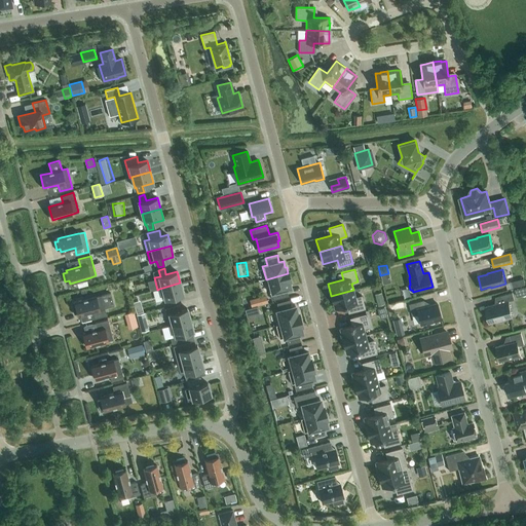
[(288,273),(266,279),(269,292),(270,292),(271,299),(288,295),(286,288),(290,287),(289,280),(290,279),(288,273)]
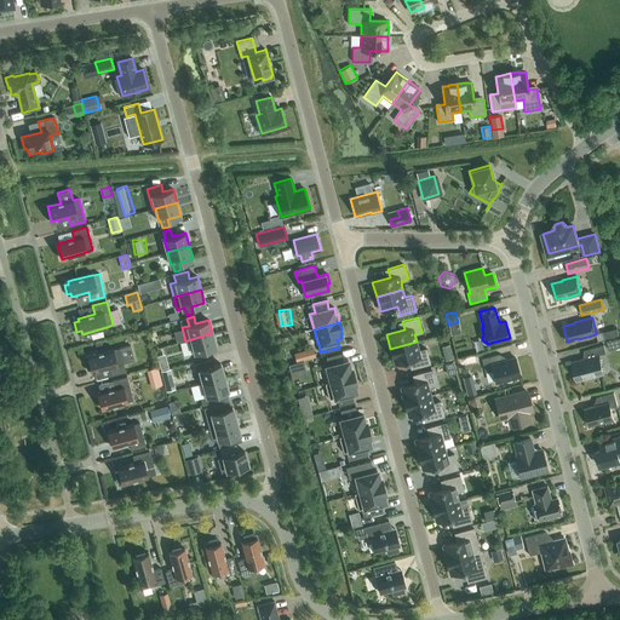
[(188,340),(191,352),(196,352),(197,359),(205,357),(202,350),(216,346),(212,333),(188,340)]
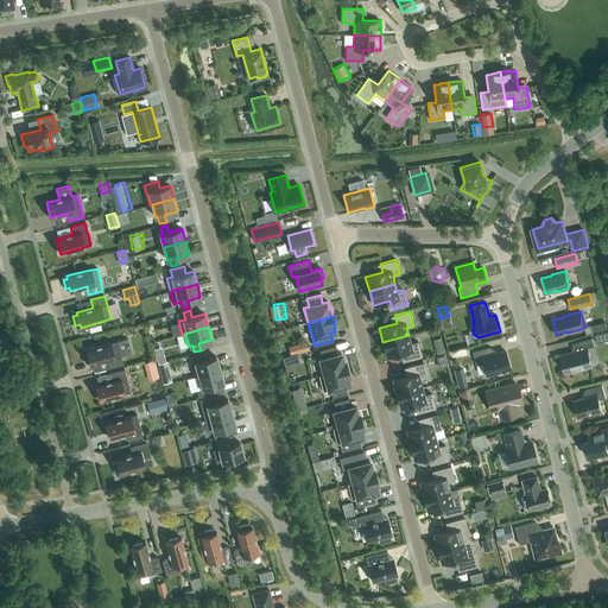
[(411,343),(409,335),(382,342),(386,356),(404,352),(406,360),(422,356),(418,342),(411,343)]
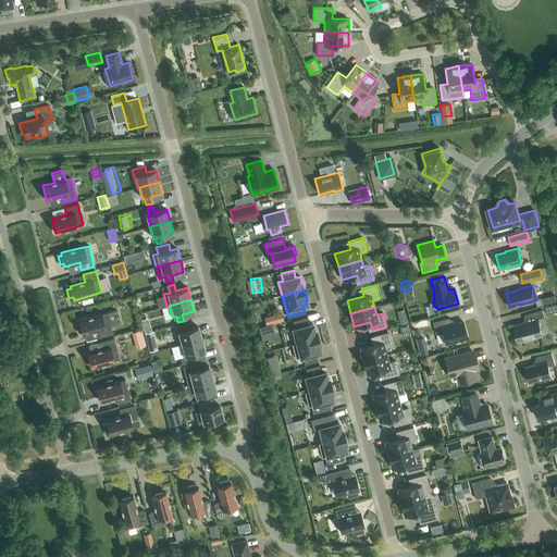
[(78,320),(79,323),(75,324),(77,333),(82,332),(83,334),(98,330),(99,337),(113,333),(111,325),(121,323),(118,310),(101,314),(101,313),(78,320)]
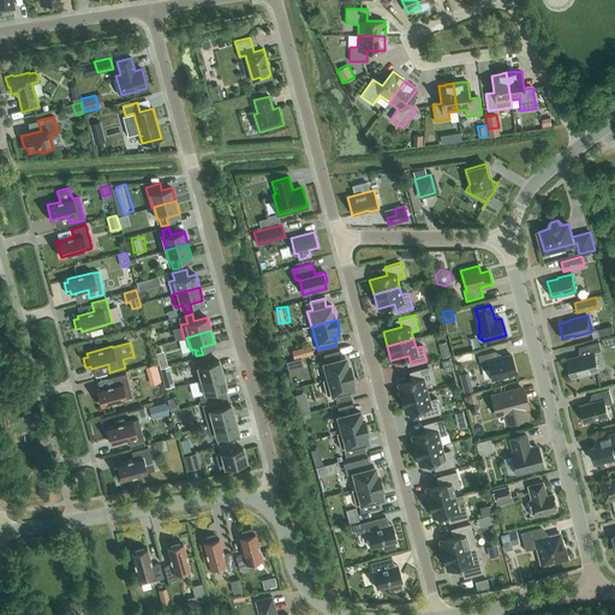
[(599,370),(595,352),(601,351),(599,342),(583,346),(585,354),(567,359),(572,377),(580,375),(581,377),(586,377),(591,374),(591,372),(599,370)]
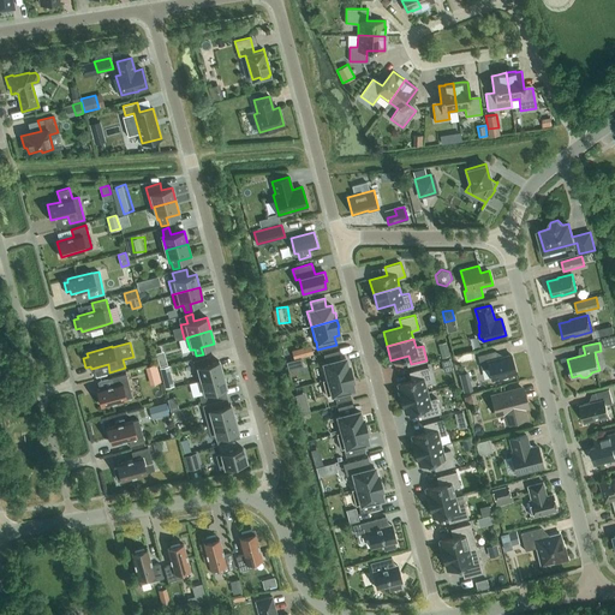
[(322,380),(351,372),(348,365),(347,365),(345,358),(340,359),(338,351),(323,354),(326,363),(321,364),(324,378),(322,380)]
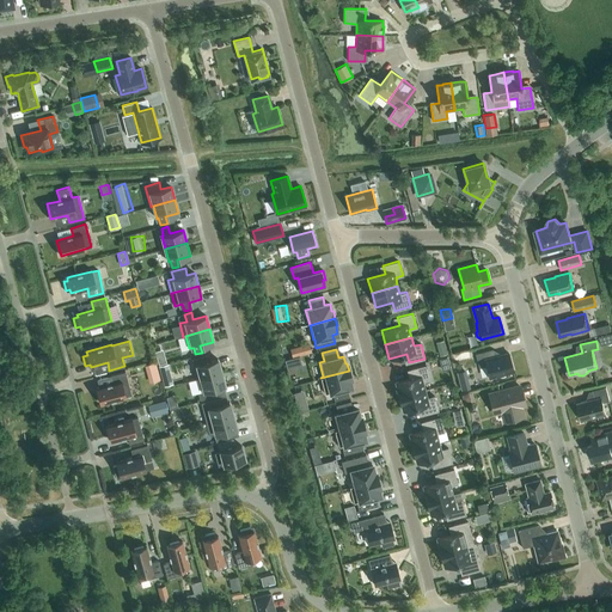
[(489,377),(513,371),(508,353),(493,357),(490,349),(476,354),(478,367),(485,365),(489,377)]
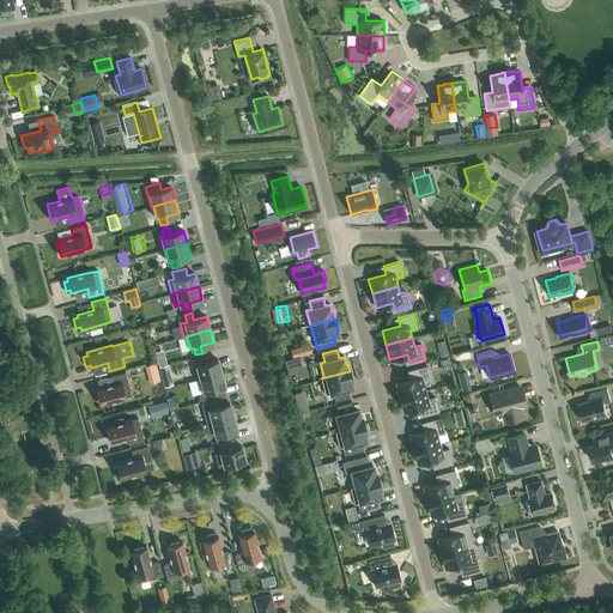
[(192,359),(198,380),(222,372),(218,359),(211,362),(208,354),(192,359)]
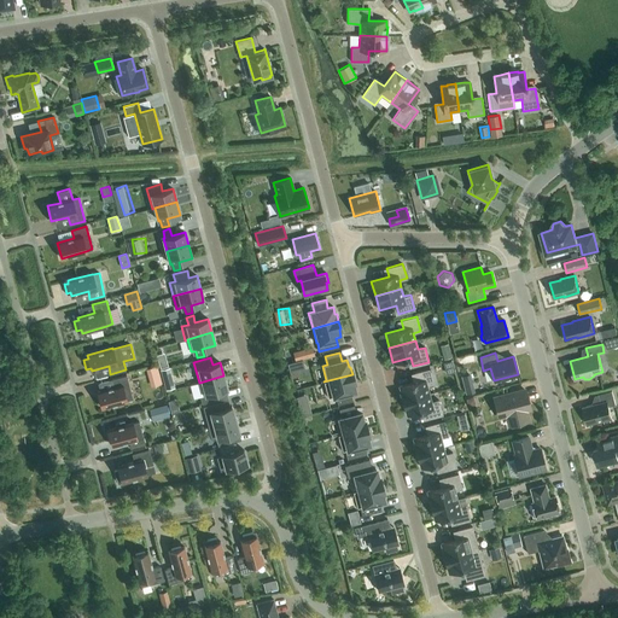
[(159,373),(157,366),(146,368),(149,375),(159,373)]
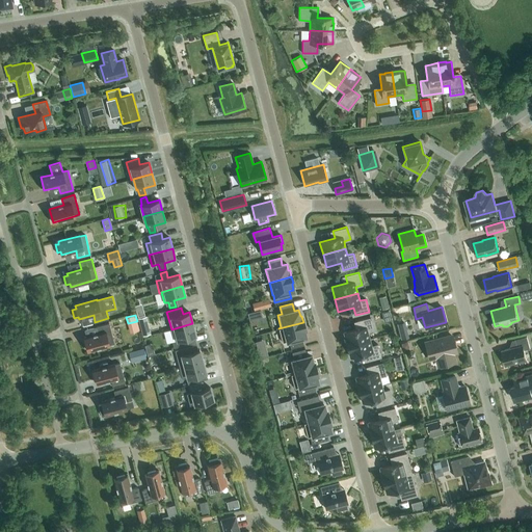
[(142,318),(147,334),(152,333),(148,317),(142,318)]
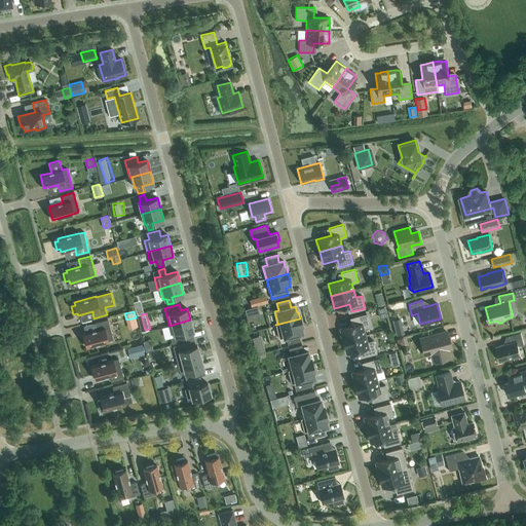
[(339,329),(343,341),(365,335),(364,328),(370,326),(366,313),(352,317),(354,325),(339,329)]
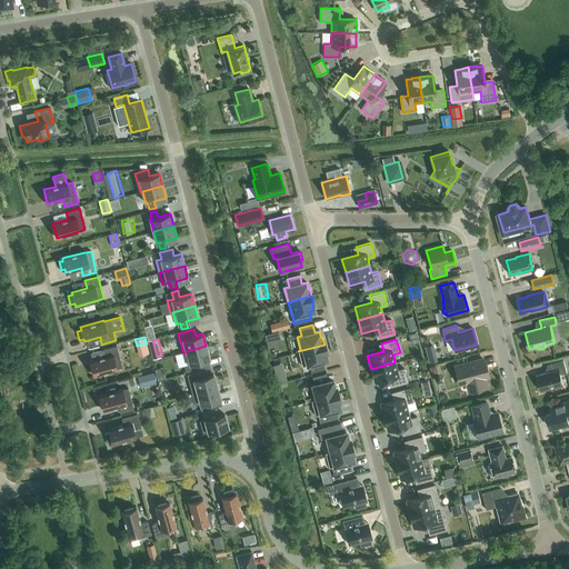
[(325,345),(298,351),(302,366),(309,363),(311,371),(325,368),(322,360),(327,359),(325,352),(327,351),(325,345)]
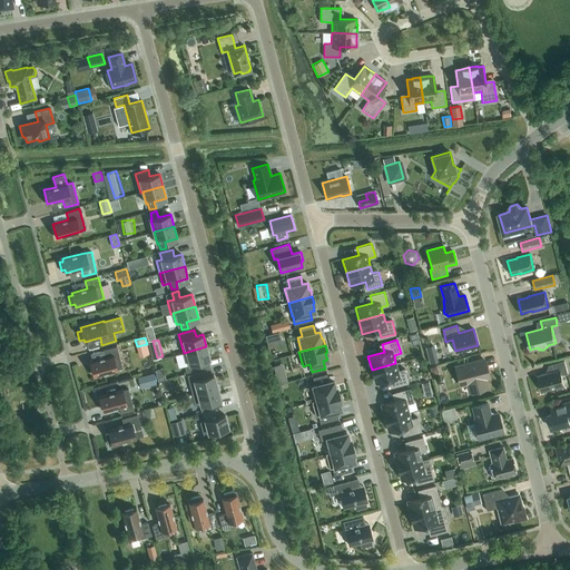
[(117,346),(104,350),(105,357),(90,361),(94,375),(117,370),(117,369),(123,367),(117,346)]
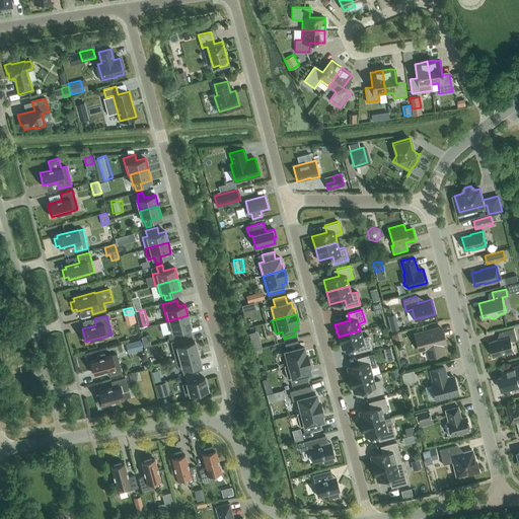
[(167,321),(170,331),(173,331),(175,338),(181,336),(179,329),(191,326),(188,315),(167,321)]
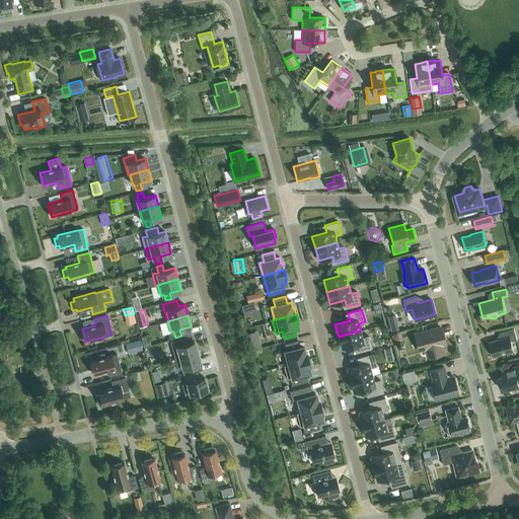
[(390,324),(392,332),(399,330),(397,323),(390,324)]
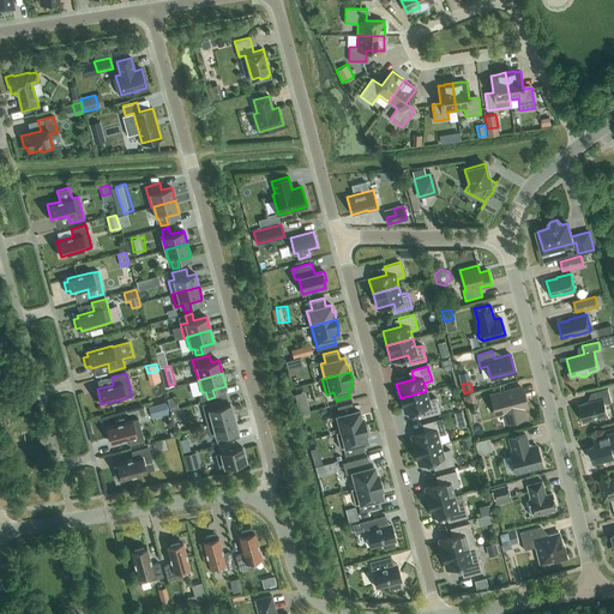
[(527,405),(522,387),(493,395),(491,398),(494,411),(498,414),(506,411),(507,420),(511,421),(522,417),(523,415),(522,407),(527,405)]
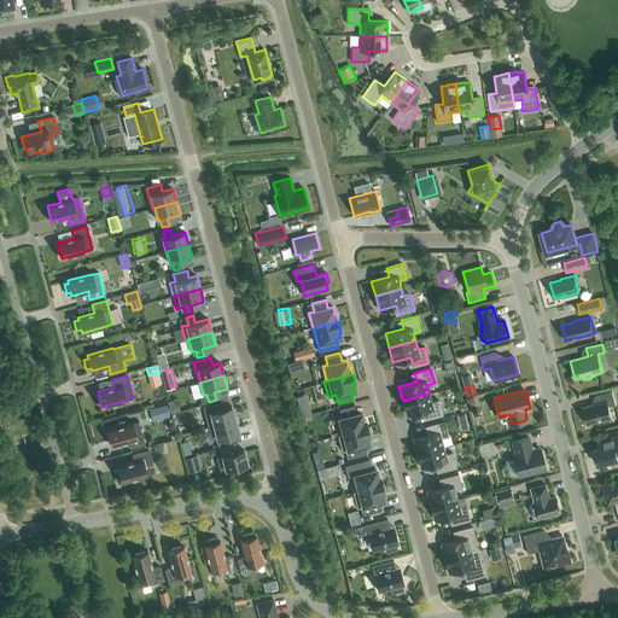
[(587,425),(612,418),(608,407),(616,404),(612,391),(598,395),(600,402),(583,407),(587,425)]
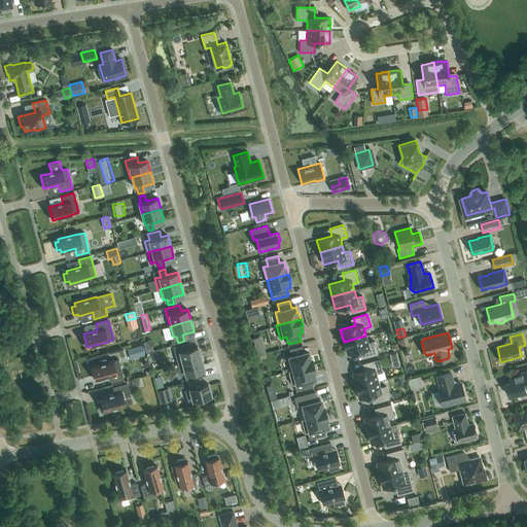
[(365,336),(344,342),(347,354),(361,350),(363,357),(377,353),(374,341),(367,343),(365,336)]
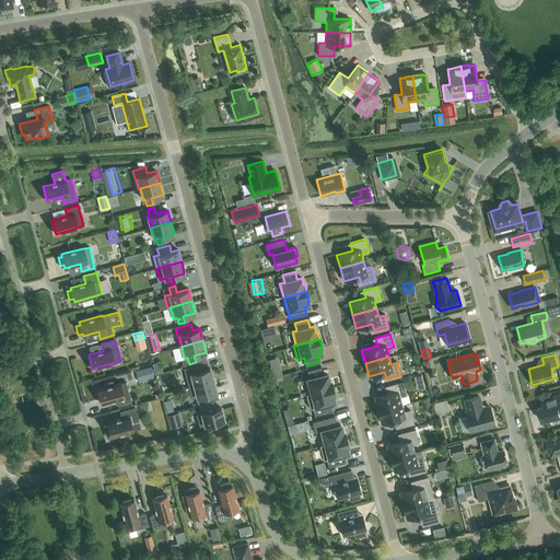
[(186,374),(188,386),(213,380),(210,368),(205,370),(202,363),(190,366),(191,373),(186,374)]
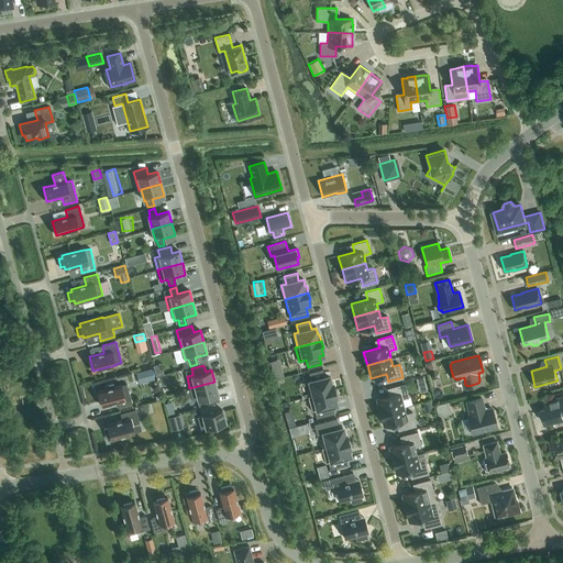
[(152,367),(143,370),(146,382),(155,378),(152,367)]
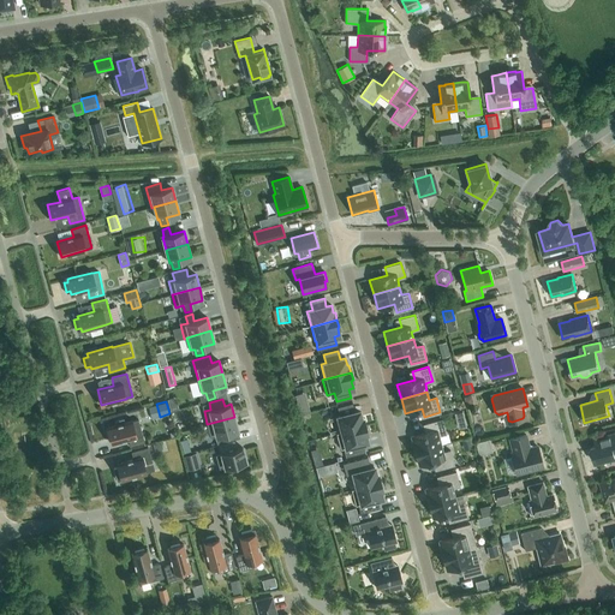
[(336,433),(365,425),(363,418),(362,418),(359,411),(354,412),(352,404),(338,407),(340,416),(335,417),(339,431),(336,433)]
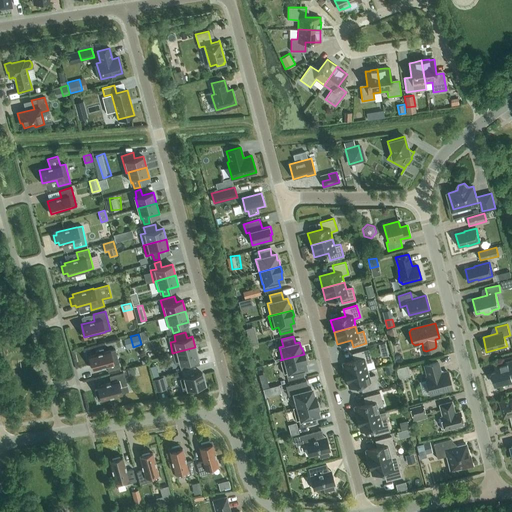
[(385,355),(392,353),(389,341),(382,343),(385,355)]
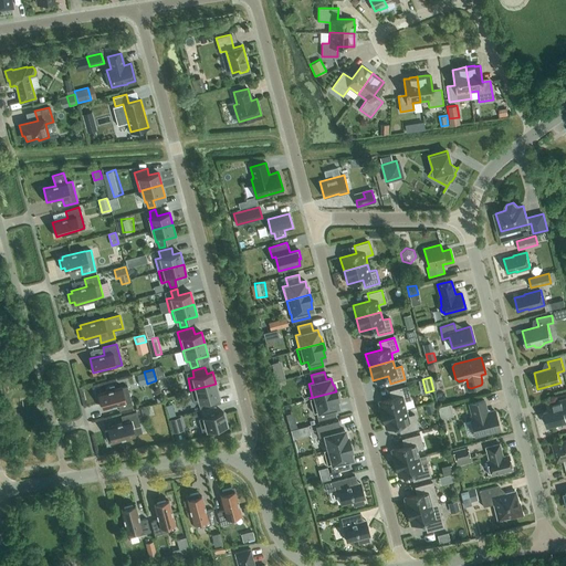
[(216,384),(190,390),(194,402),(200,401),(202,408),(215,404),(213,397),(219,396),(216,384)]
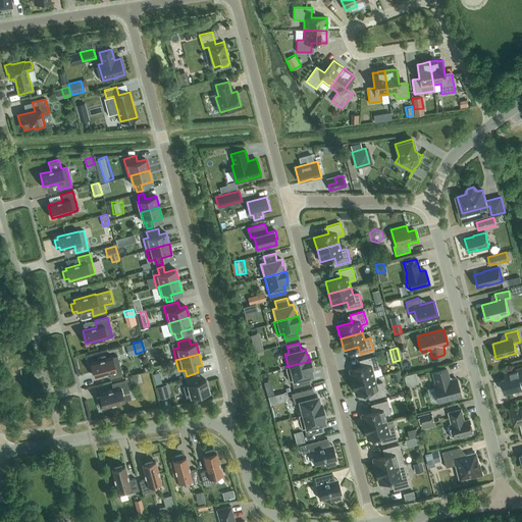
[(110,378),(122,375),(117,356),(112,358),(112,357),(106,359),(105,356),(97,358),(98,361),(91,363),(95,376),(109,372),(110,378)]
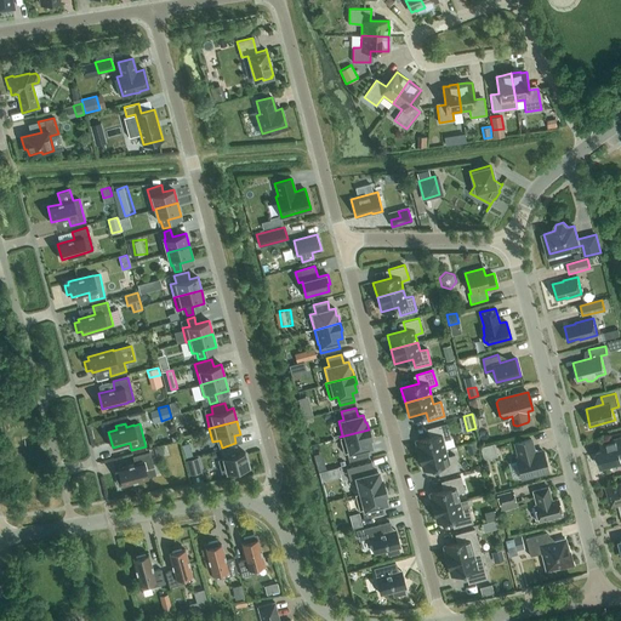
[(415,440),(419,455),(445,448),(443,440),(450,438),(446,423),(431,427),(433,436),(415,440)]
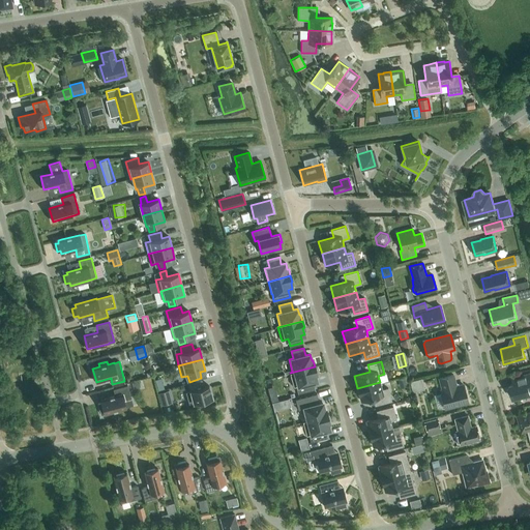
[(315,366),(290,373),(293,386),(296,386),(298,393),(314,388),(313,381),(317,380),(315,374),(316,373),(315,366)]
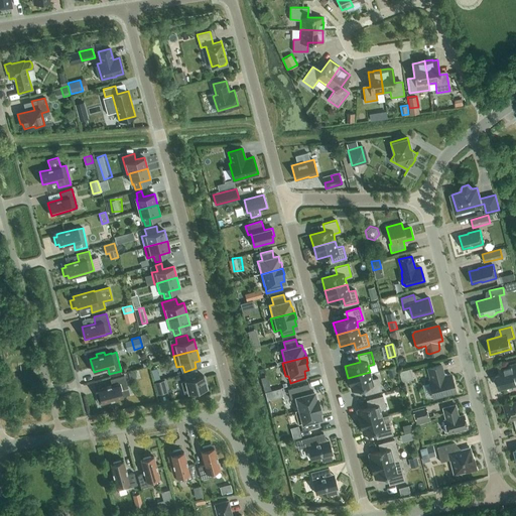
[(515,364),(507,366),(500,368),(501,374),(496,375),(499,387),(515,383),(515,364)]
